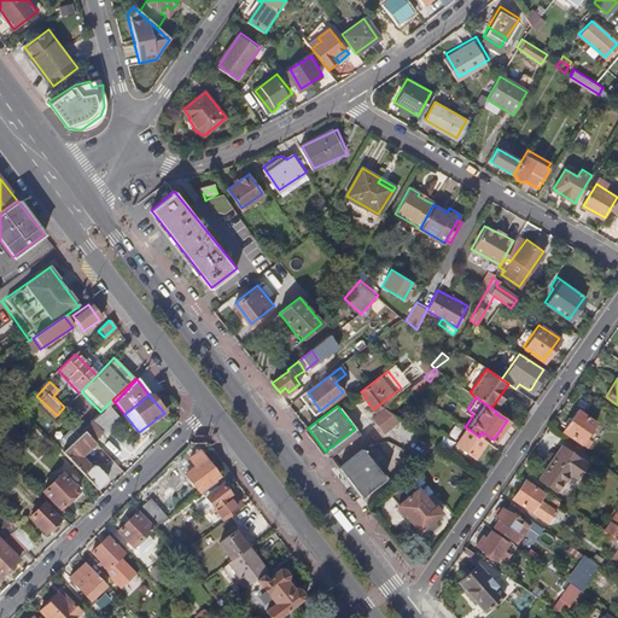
[(382,431),(398,418),(384,407),(374,414),(378,419),(374,423),(382,431)]
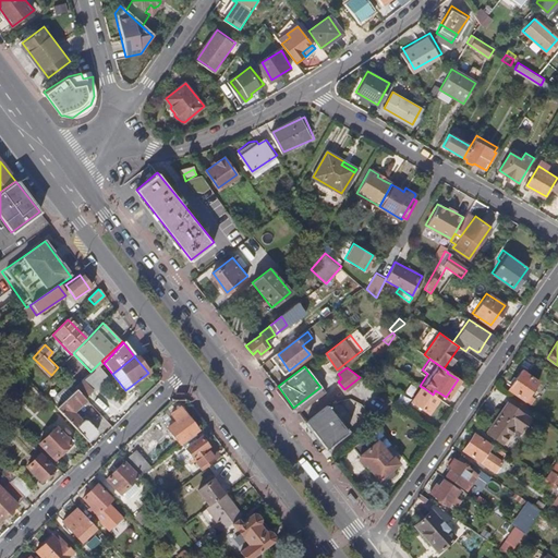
[(510,387),(525,399),(537,380),(522,370),(510,387)]
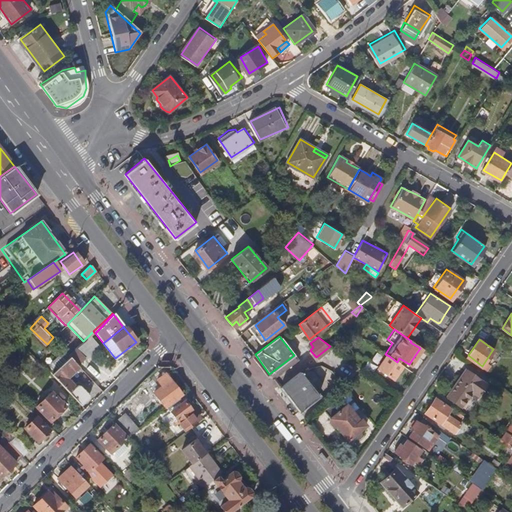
[(85,362),(76,353),(70,359),(79,368),(85,362)]
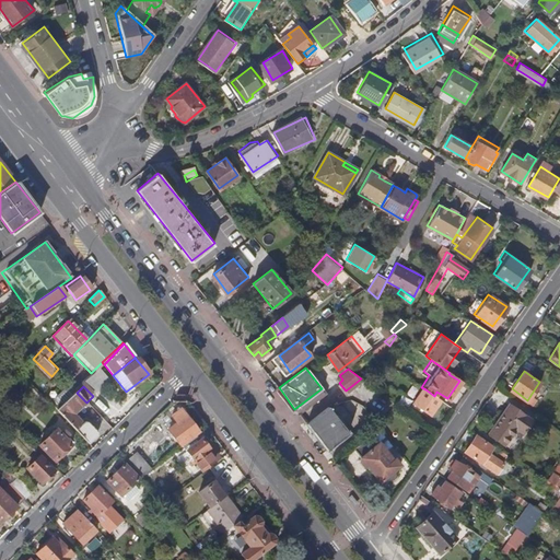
[(431,412),(440,399),(434,396),(426,389),(423,388),(415,401),(431,412)]
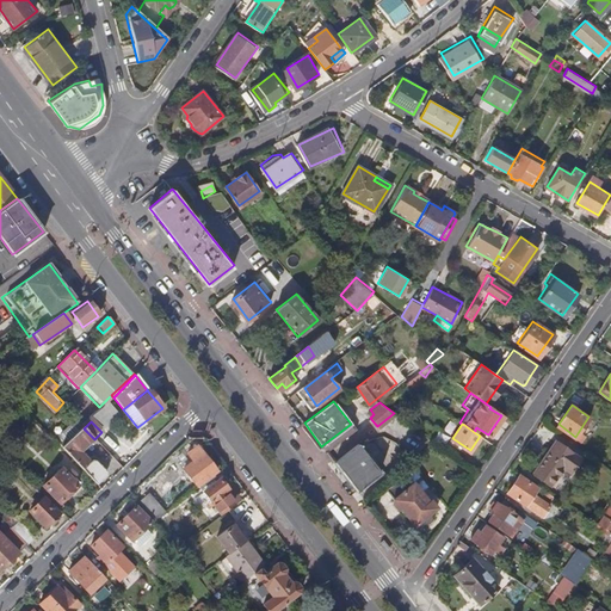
[(81,425),(60,446),(97,485),(107,474),(93,458),(90,462),(80,452),(94,439),(84,429),(81,425)]
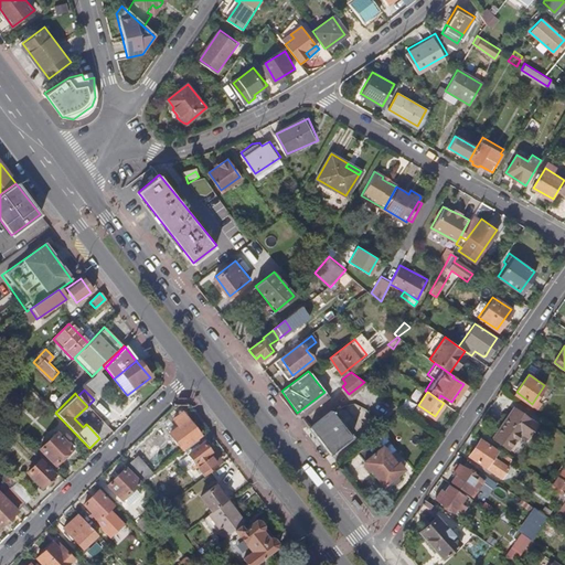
[(526,434),(539,416),(516,401),(502,422),(519,433),(521,429),(526,434)]
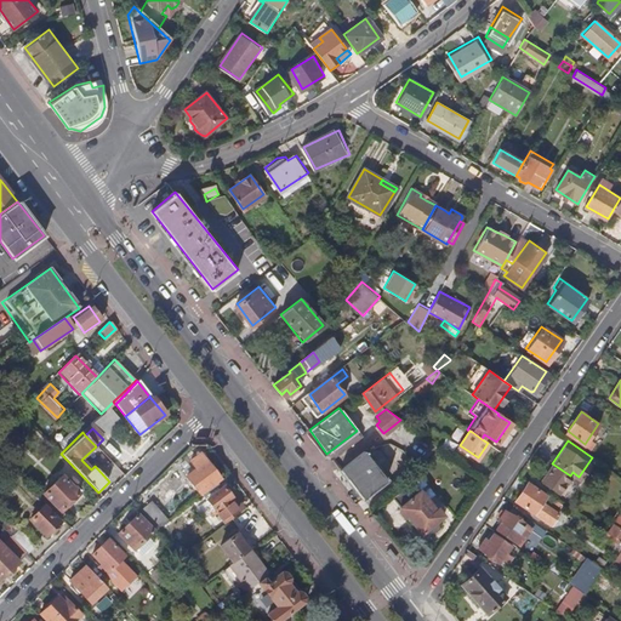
[(383,477),(364,451),(362,449),(337,467),(341,472),(360,495),(383,477)]
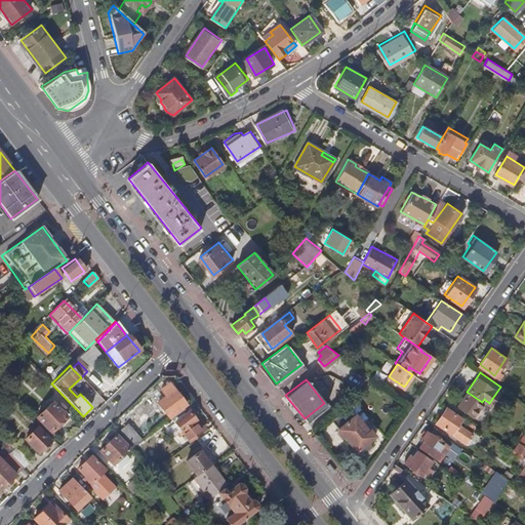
[(185,405),(169,386),(159,393),(163,399),(156,404),(167,418),(185,405)]
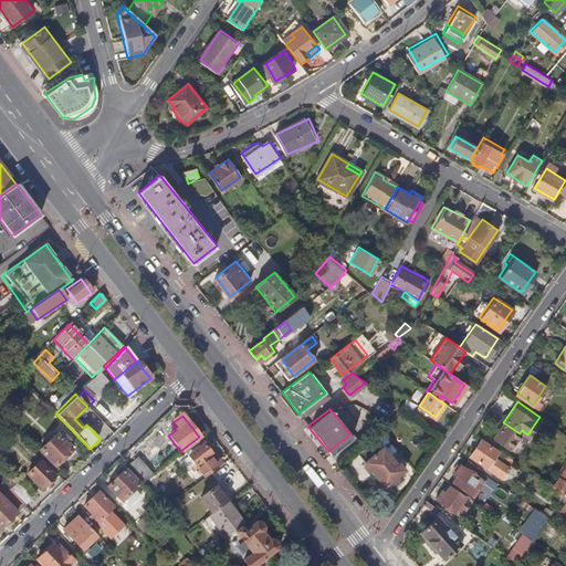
[(510,447),(520,433),(503,422),(493,436),(510,447)]
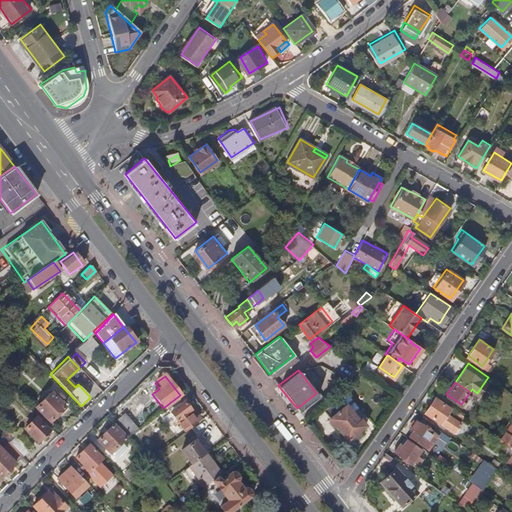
[(50,392),(34,407),(48,422),(64,407),(50,392)]
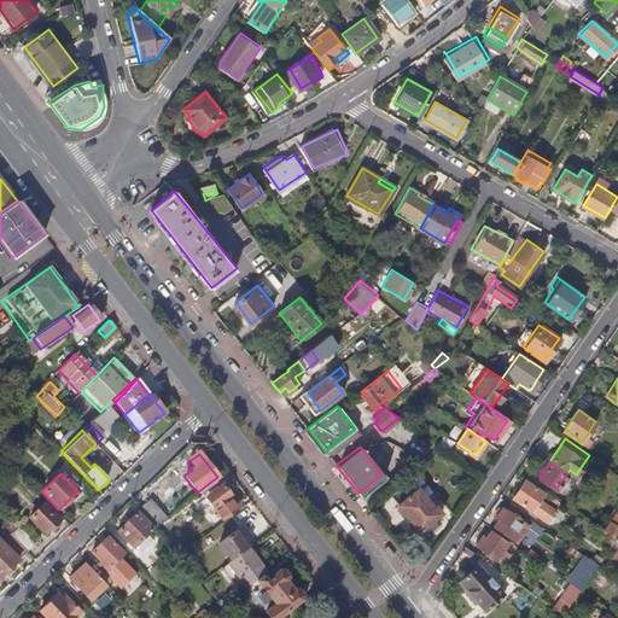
[(433,507),(410,477),(389,494),(419,534),(444,514),(437,505),(433,507)]
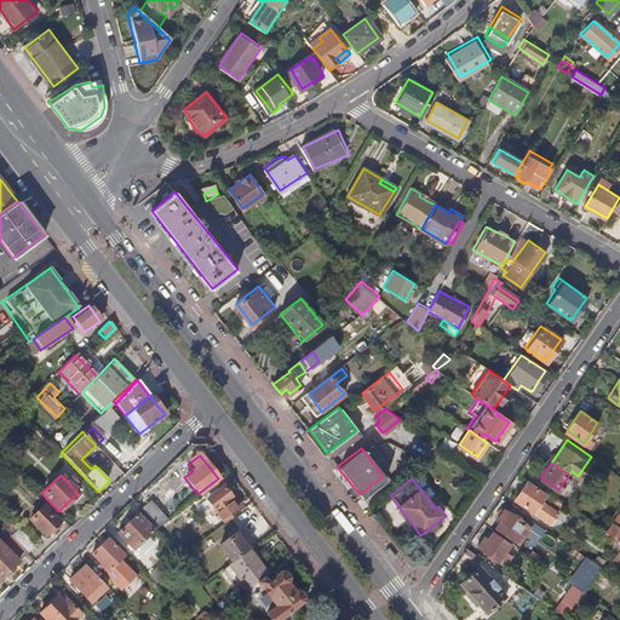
[(539,500),(544,493),(530,483),(517,501),(546,522),(555,511),(539,500)]
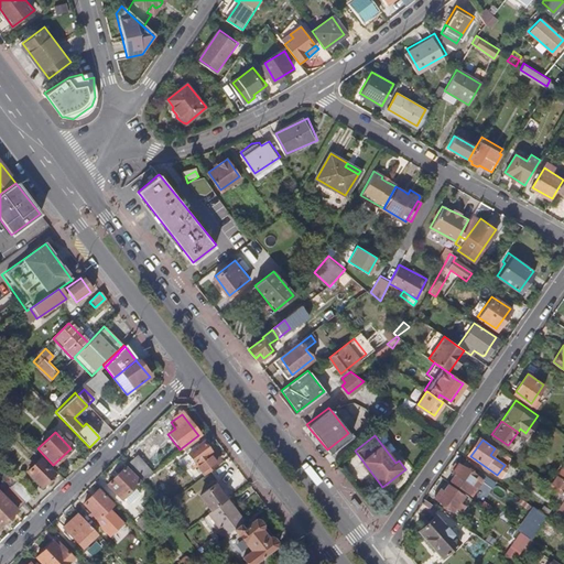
[(203,475),(217,464),(208,454),(209,453),(203,444),(187,455),(203,475)]
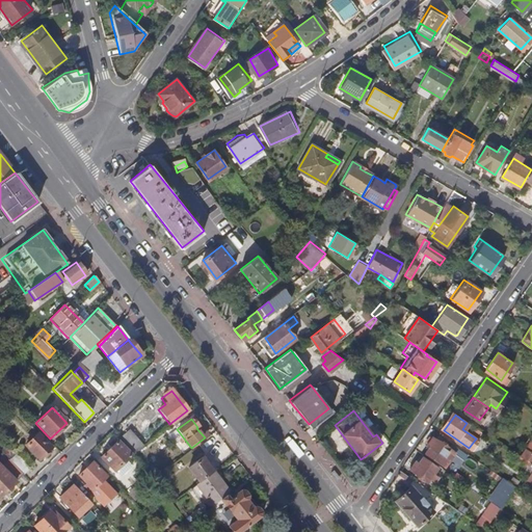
[(476,435),(480,430),(472,425),(469,430),(476,435)]
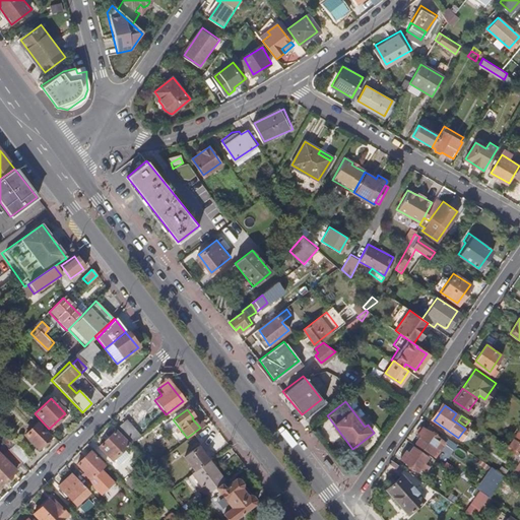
[(127,424),(118,431),(130,445),(138,438),(127,424)]
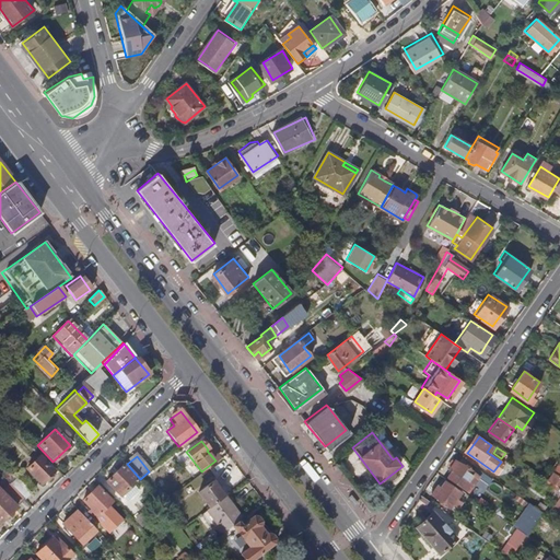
[(38,483),(50,471),(36,457),(24,469),(38,483)]
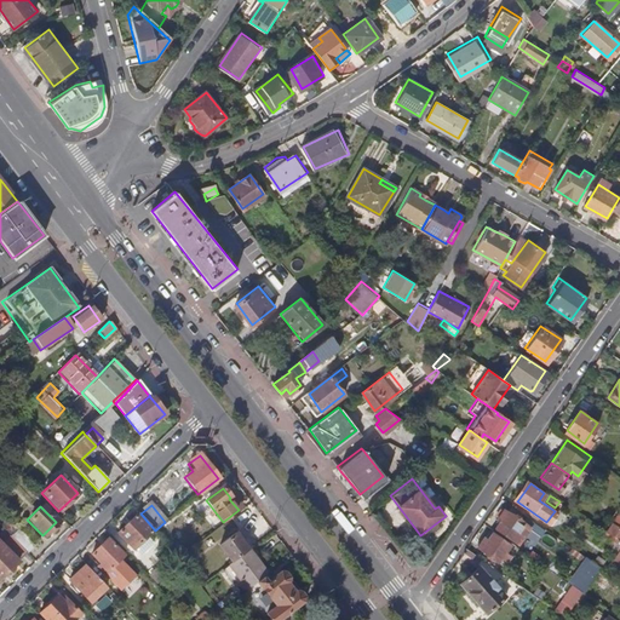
[(514,539),(524,522),(503,507),(497,516),(501,520),(495,527),(514,539)]
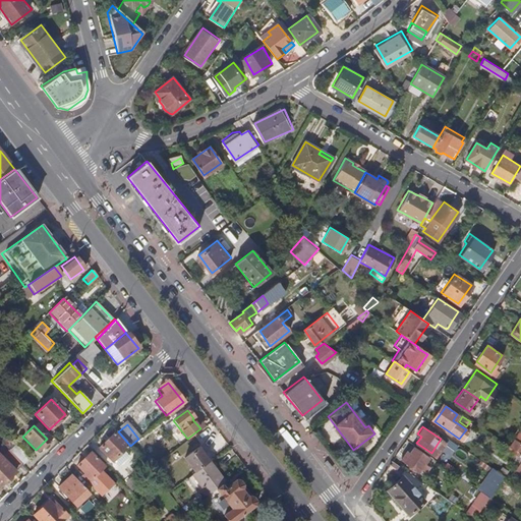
[(115,435),(100,450),(116,465),(130,451),(115,435)]
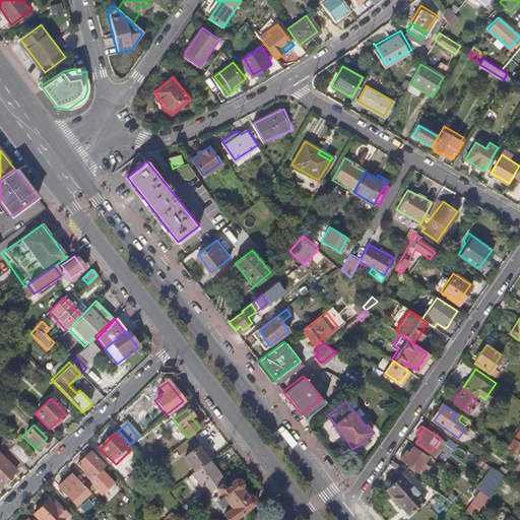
[(514,448),(512,451),(518,454),(519,450),(519,440),(514,437),(509,444),(514,448)]
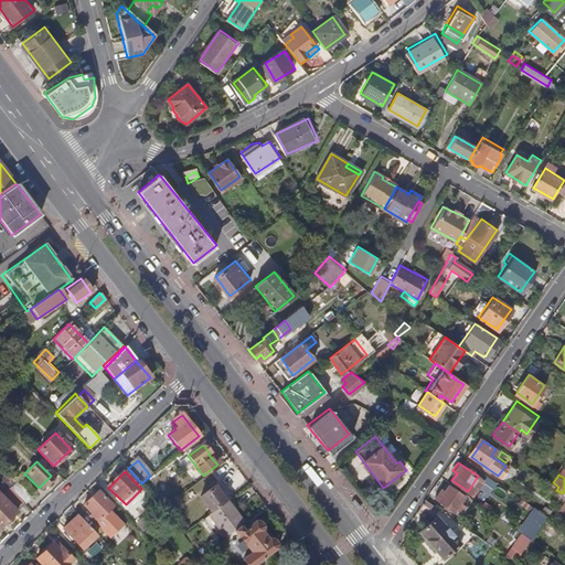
[(14,482),(8,489),(12,493),(22,504),(30,497),(14,482)]
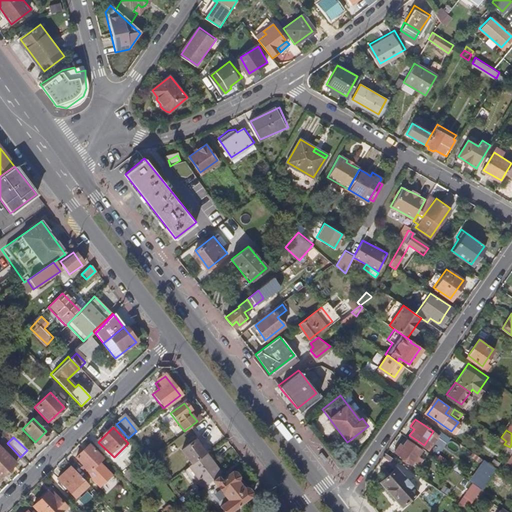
[(420,449),(406,440),(402,446),(398,443),(393,450),(411,463),(420,449)]
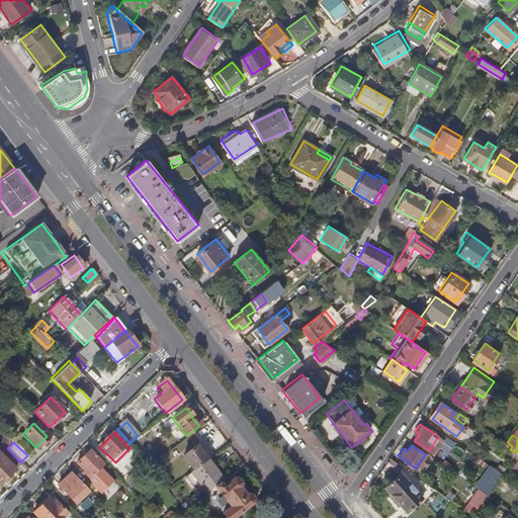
[(182,457),(193,471),(207,460),(196,446),(182,457)]
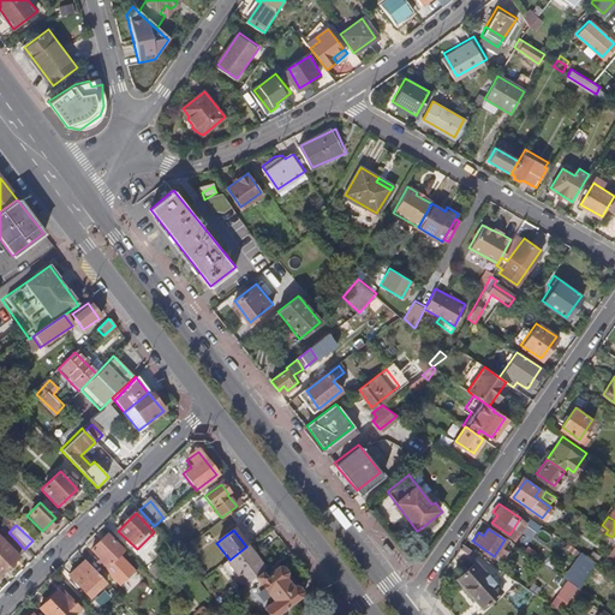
[(0,575),(27,550),(24,549),(13,537),(5,545),(0,539),(0,575)]
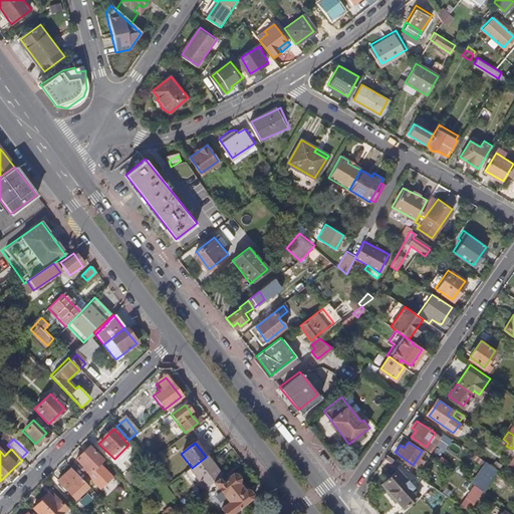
[(85,479),(103,463),(90,450),(76,463),(83,472),(80,474),(85,479)]
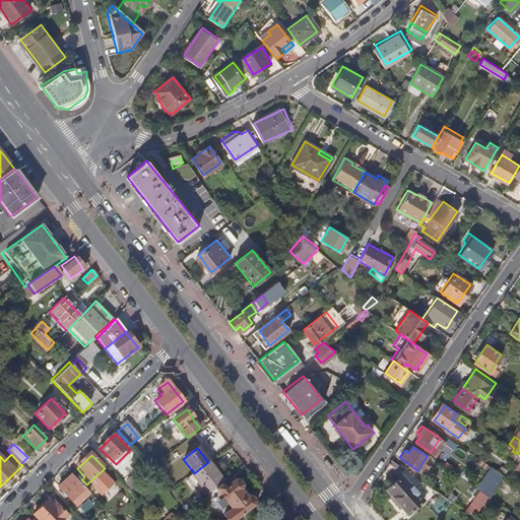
[(519,467),(519,458),(516,456),(507,470),(515,475),(519,467)]
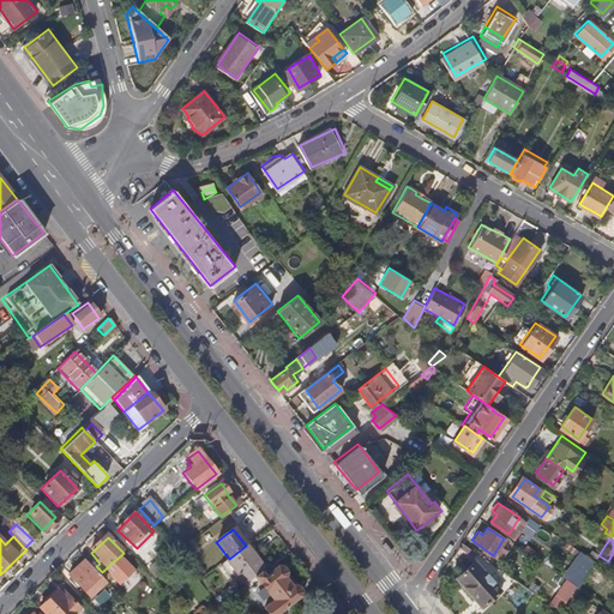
[(226,561),(244,585),(253,578),(260,572),(264,570),(246,546),(229,559),(226,561)]
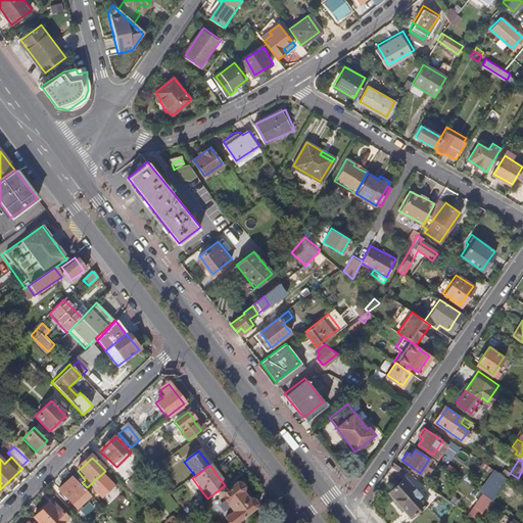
[(501,474),(486,495),(491,498),(507,478),(501,474)]
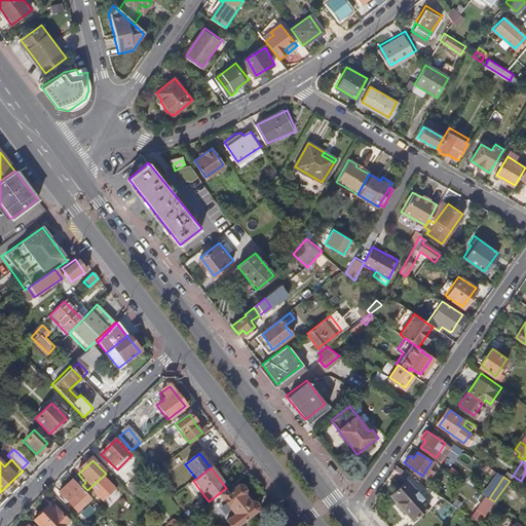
[(75,513),(89,500),(72,481),(58,494),(75,513)]
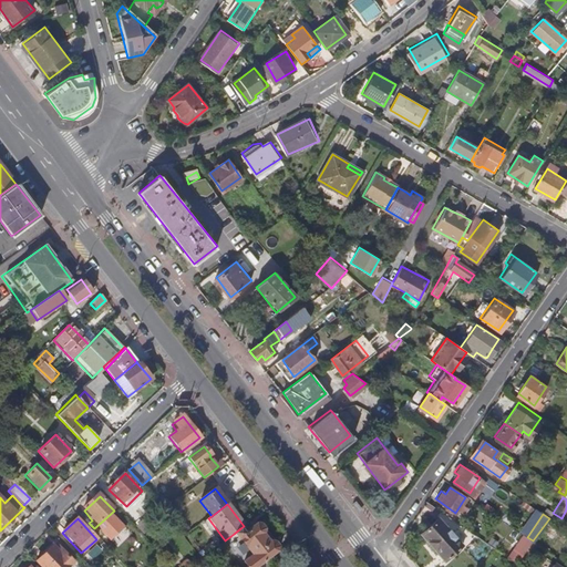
[(420,535),(443,562),(461,546),(437,519),(420,535)]
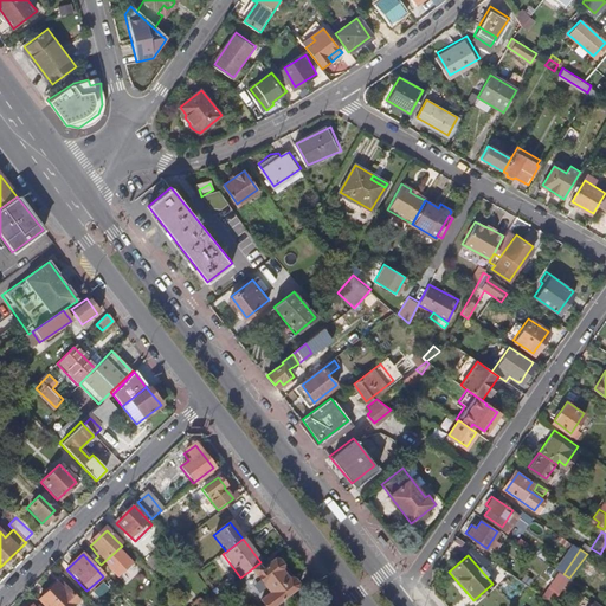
[(260,571),(257,565),(250,571),(269,595),(259,601),(263,605),(276,605),(302,586),(302,582),(297,575),(294,575),(290,578),(282,567),(284,565),(284,560),(282,559),(278,558),(260,571)]
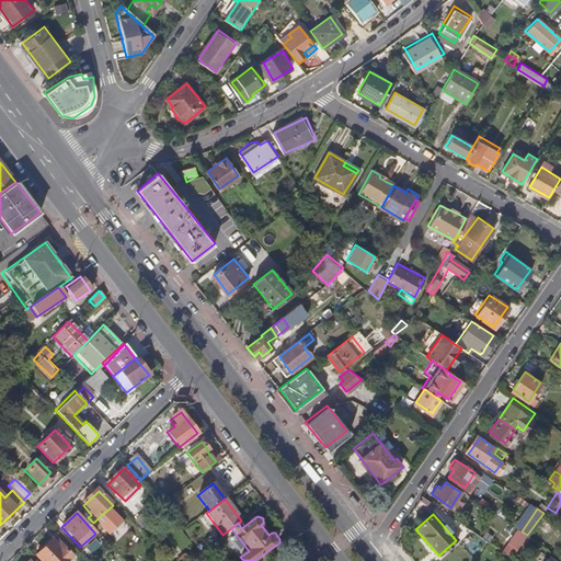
[(510,542),(518,548),(527,535),(522,531),(518,528),(510,542)]
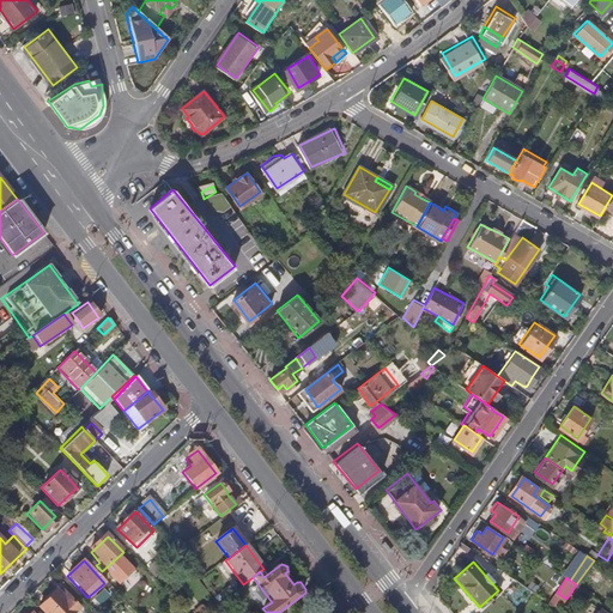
[(44,612),(76,612),(79,611),(59,589),(40,607),(44,612)]
